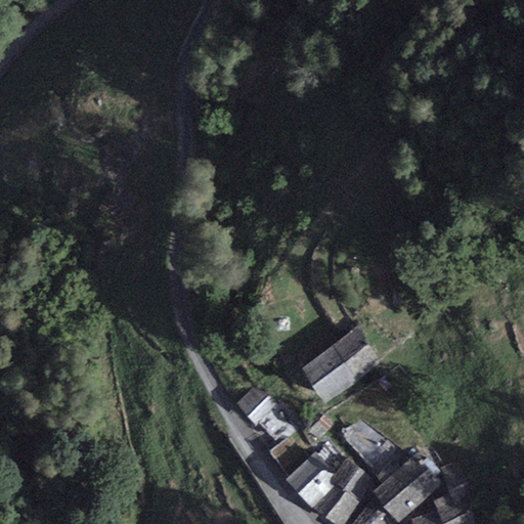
[(303,367),(325,404),(356,384),(378,365),(357,329),(333,346),(303,367)]
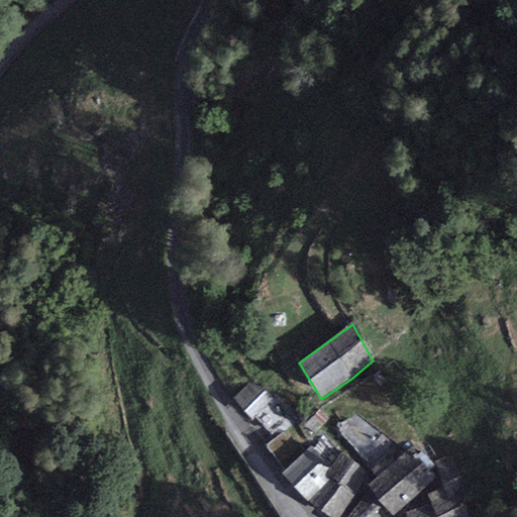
[(256,382),(235,400),(250,418),(273,401),(256,382)]
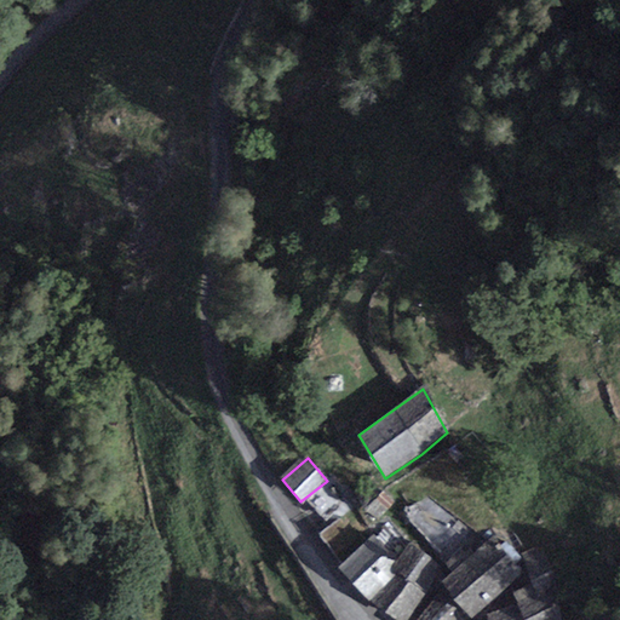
[(373,535),(339,569),(369,602),(395,575),(390,569),(396,561),(373,535)]
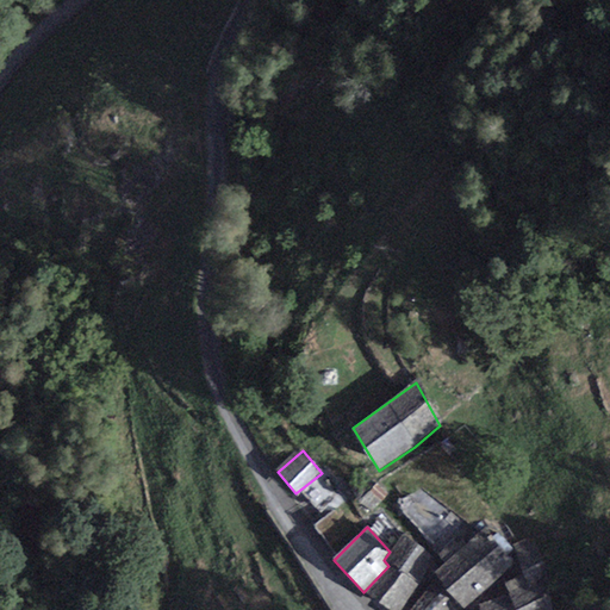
[(462,609),(512,566),(484,530),(434,576),(462,609)]
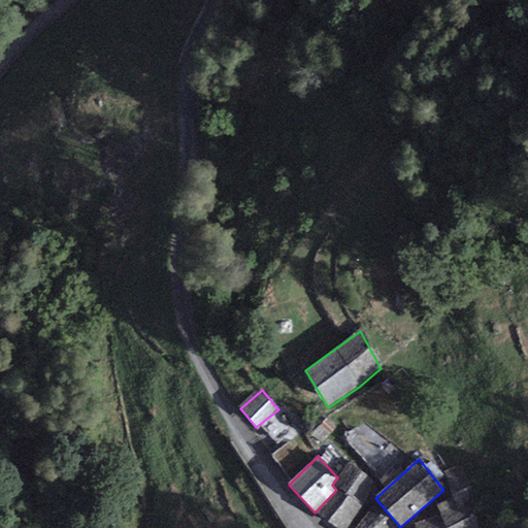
[(336,490),(315,513),(339,527),(349,527),(376,485),(349,463),(337,477),(332,485),(336,490)]
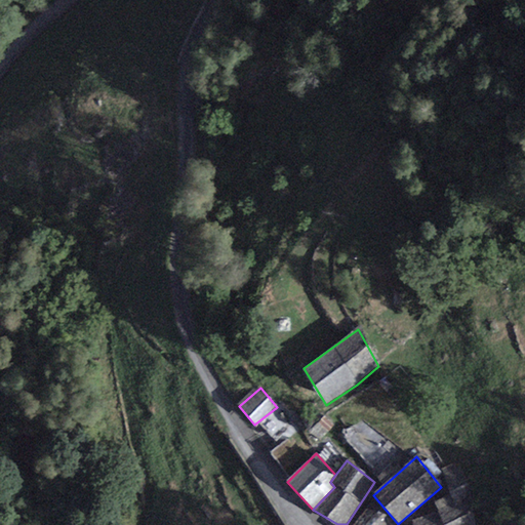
[(444,524),(476,524),(471,488),(457,462),(442,470),(451,495),(435,501),(444,524)]
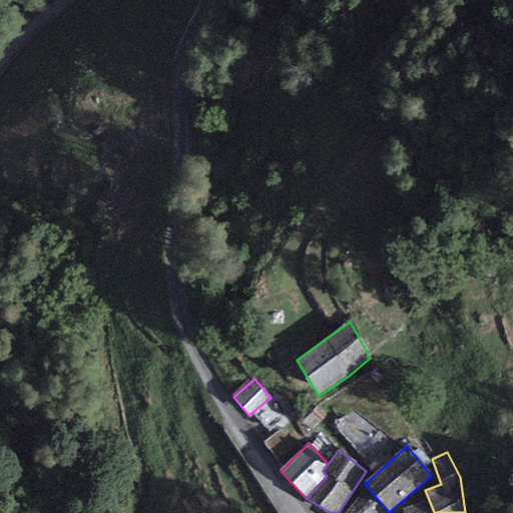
[(365,484),(345,512),(388,512),(389,512),(365,484)]
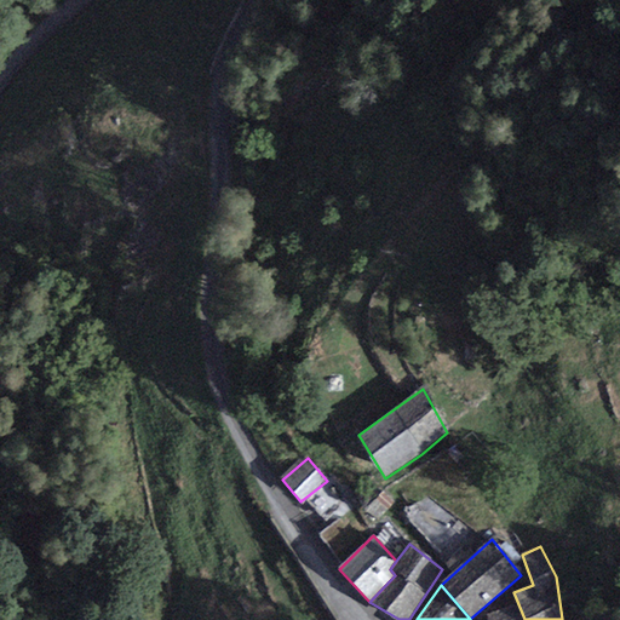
[(488,619),(522,619),(516,606),(487,615),(488,619)]
